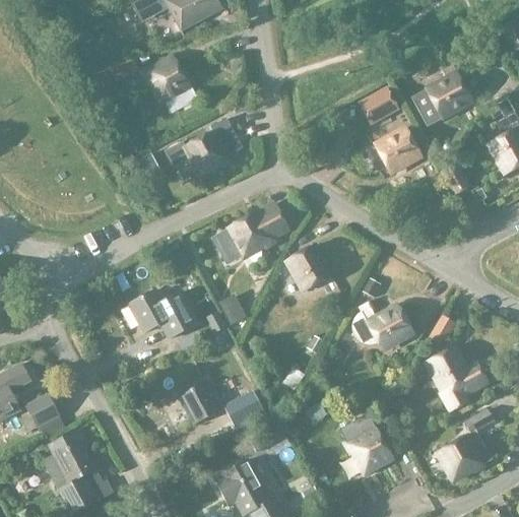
[(135,0),(130,3),(136,13),(159,1),(159,0),(135,0)]
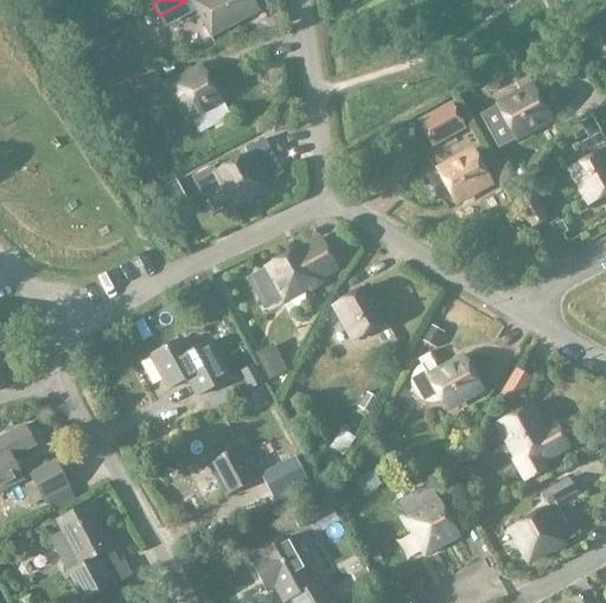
[(192,0),(210,34),(259,8),(254,0),(192,0)]
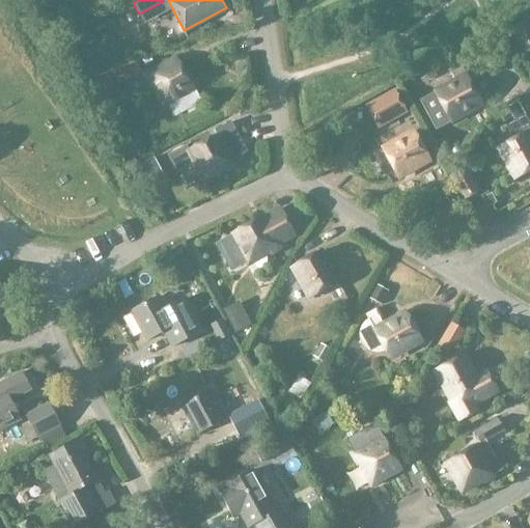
[(510,29),(523,53),(529,49),(529,22),(528,20),(510,29)]
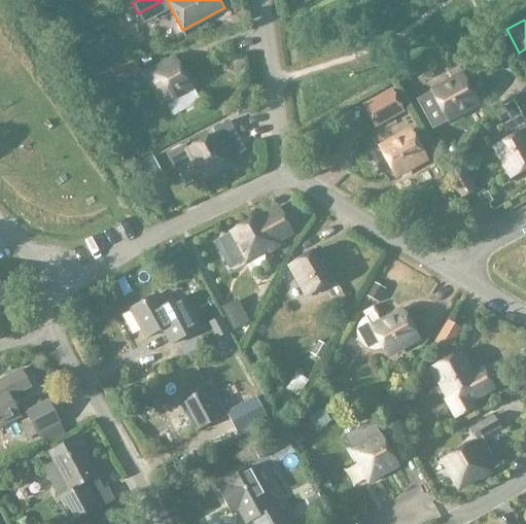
[(79,46),(95,39),(89,27),(73,35),(79,46)]
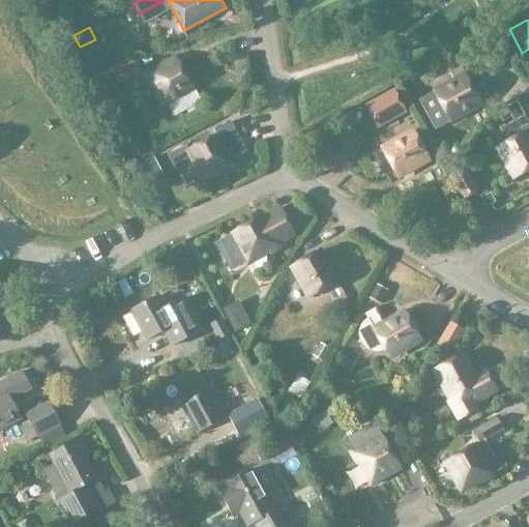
[(202,99),(195,87),(176,56),(147,72),(153,84),(156,82),(176,114),(202,99)]
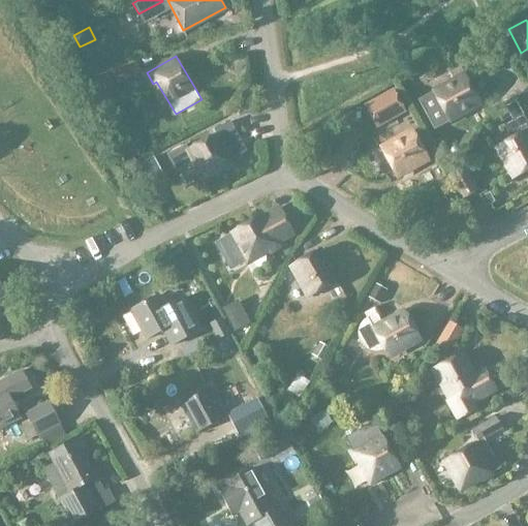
[(134,58),(112,70),(118,84),(142,70),(134,58)]
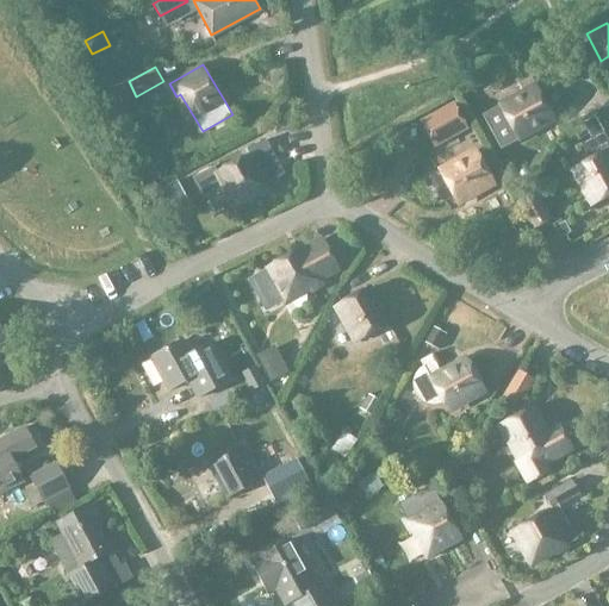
[(485,79),(491,89),(501,85),(495,73),(485,79)]
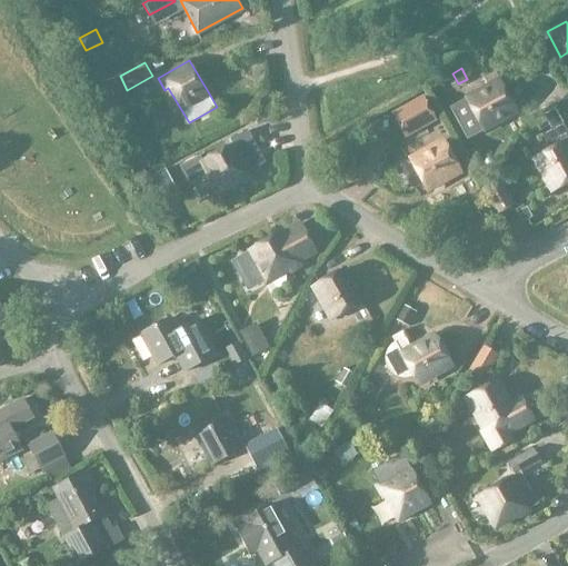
[(467,136),(482,128),(480,125),(504,112),(505,117),(517,110),(496,70),(484,77),(487,83),(465,96),(449,105),(467,136)]
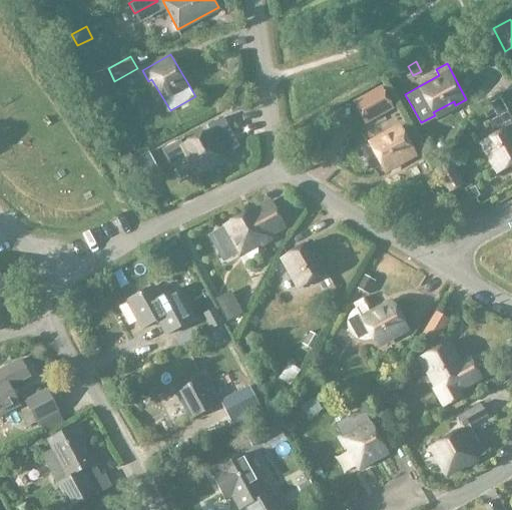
[(391,106),(380,86),(354,101),(365,120),(391,106)]
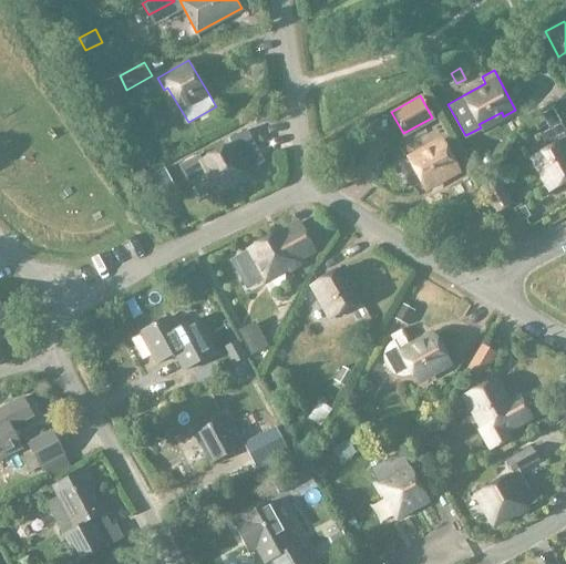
[(548,146),(535,153),(547,176),(543,177),(549,190),(565,181),(565,143),(564,140),(565,137),(565,129),(561,120),(553,105),(543,112),(548,123),(549,126),(547,127),(541,131),(548,146)]
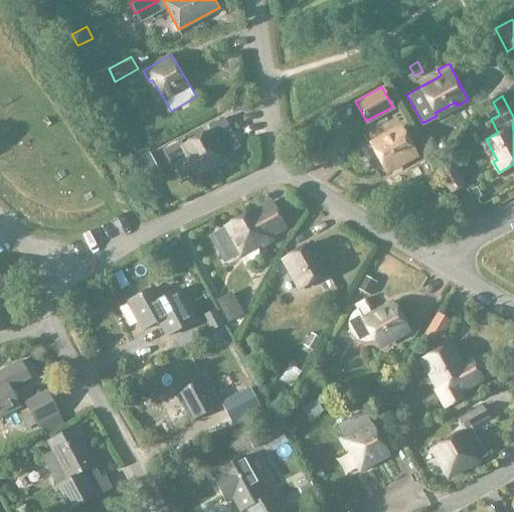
[(487,117),(498,112),(492,101),(481,106),(487,117)]
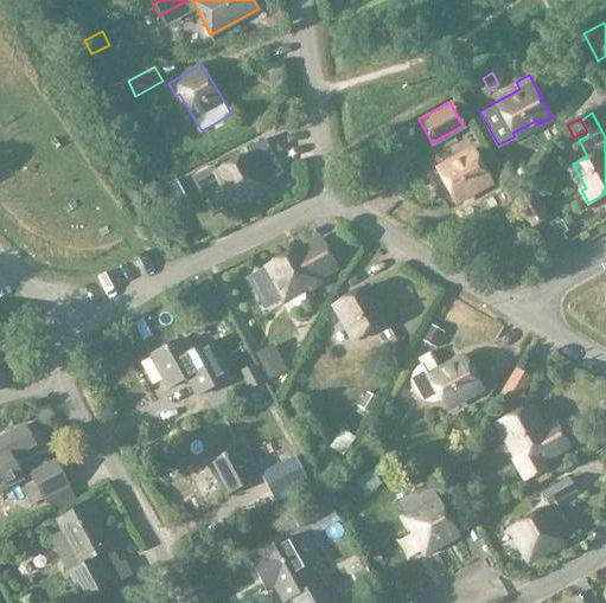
[(211,165),(193,175),(203,193),(219,184),(229,200),(254,186),(256,191),(268,184),(266,180),(282,171),(263,136),(247,146),(249,149),(214,170),(211,165)]
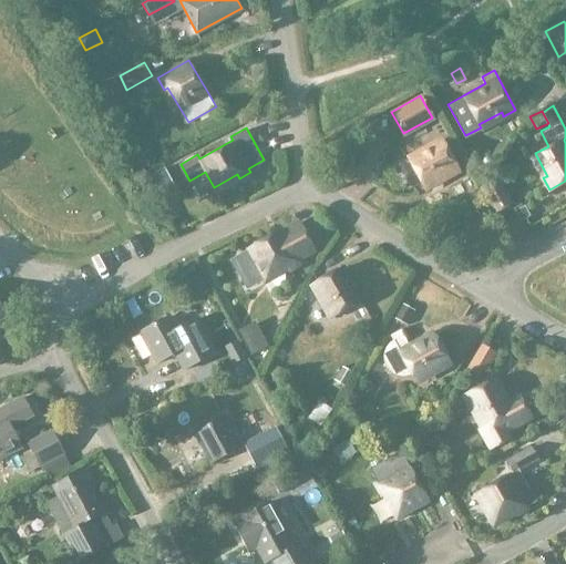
[(439,137),(411,153),(423,175),(420,177),(426,188),(458,172),(439,137)]
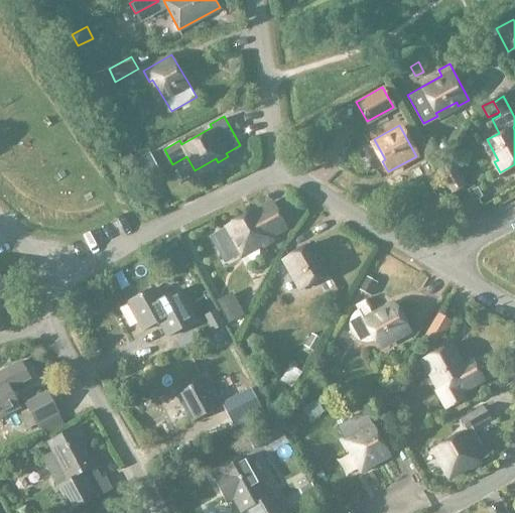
[(436,169),(449,193),(466,183),(453,160),(436,169)]
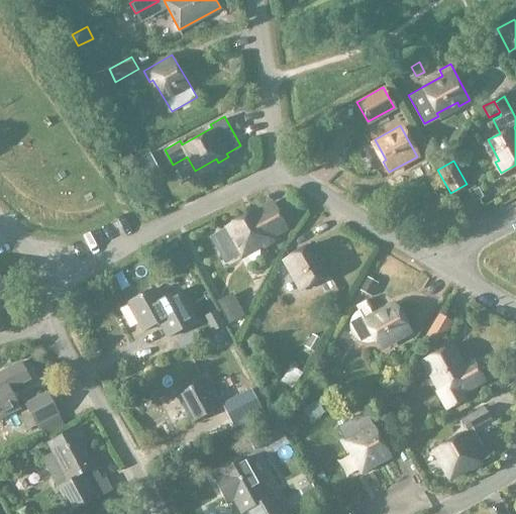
[(259,239),(261,243),(288,227),(273,201),(258,210),(256,209),(218,230),(213,233),(226,258),(259,239)]
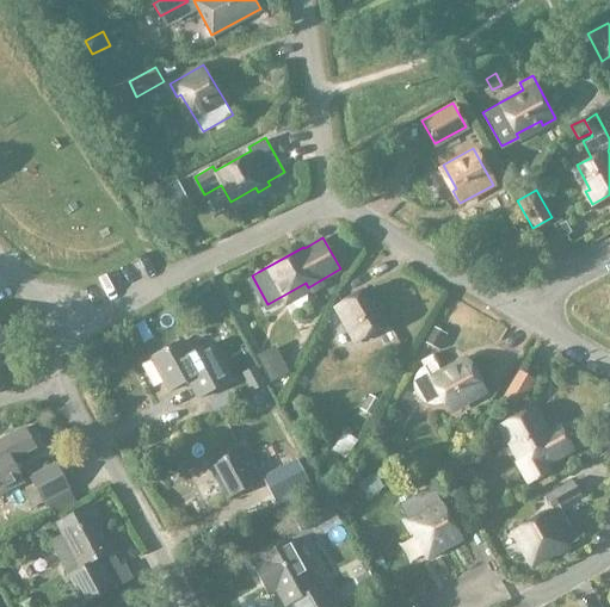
[(389,323),(369,286),(334,305),(342,317),(346,315),(359,339),(389,323)]
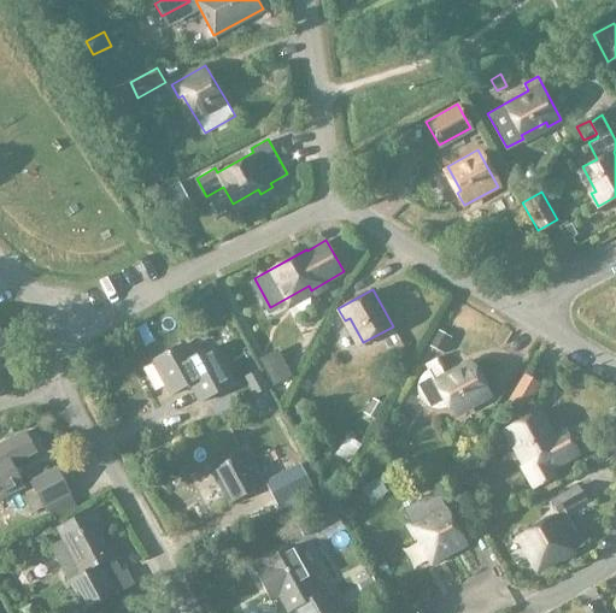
[(233,383),(212,345),(192,355),(185,342),(152,359),(170,394),(191,383),(200,400),(233,383)]
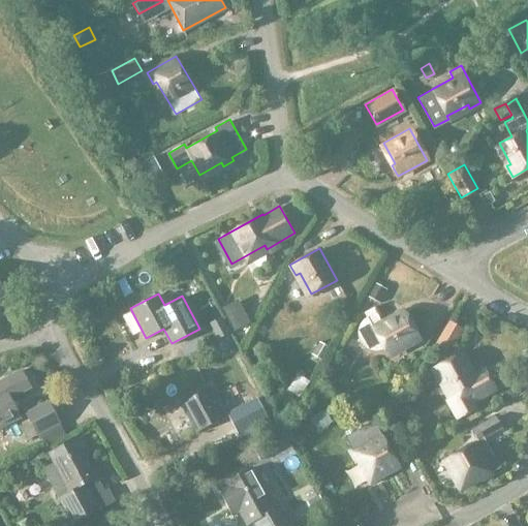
[(358,329),(356,334),(359,338),(363,344),(368,347),(373,349),(377,349),(383,347),(386,352),(407,341),(409,344),(421,338),(404,308),(381,321),(373,306),(364,311),(366,316),(362,319),(359,323),(358,329)]
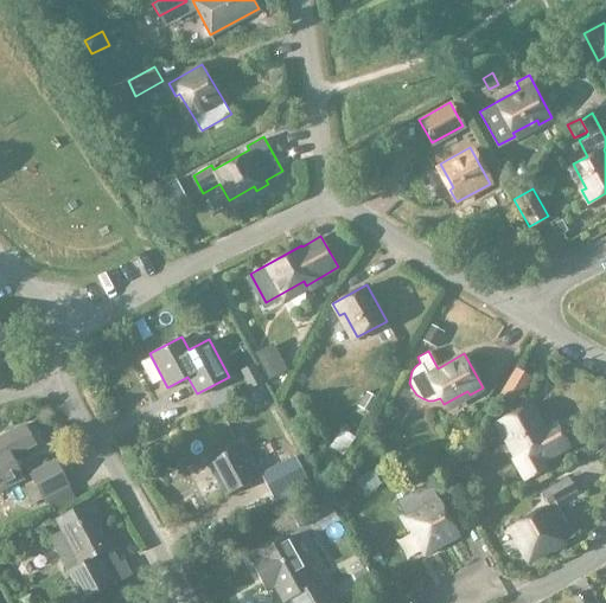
[(238,370),(249,387),(263,379),(253,361),(238,370)]
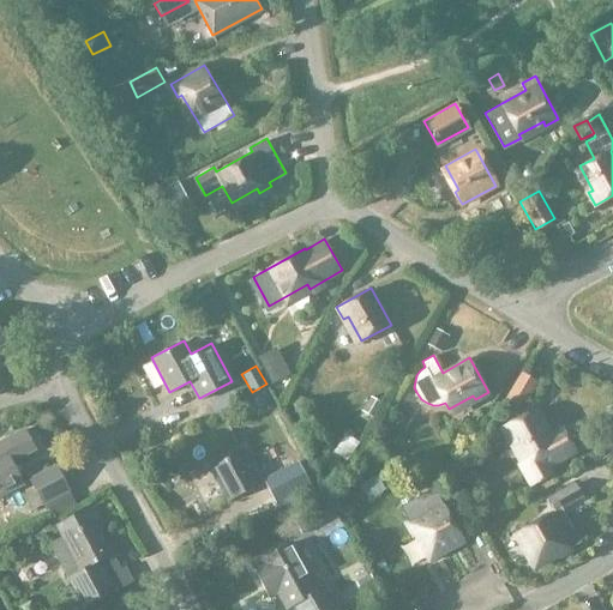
[(517,411),(535,382),(521,373),(503,400),(517,411)]
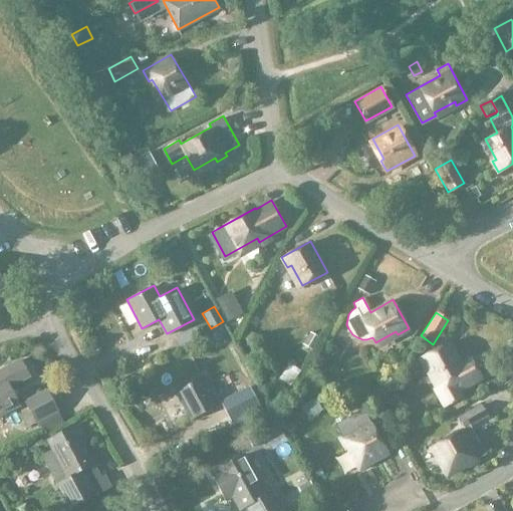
[(309,330),(302,343),(312,349),(319,336),(309,330)]
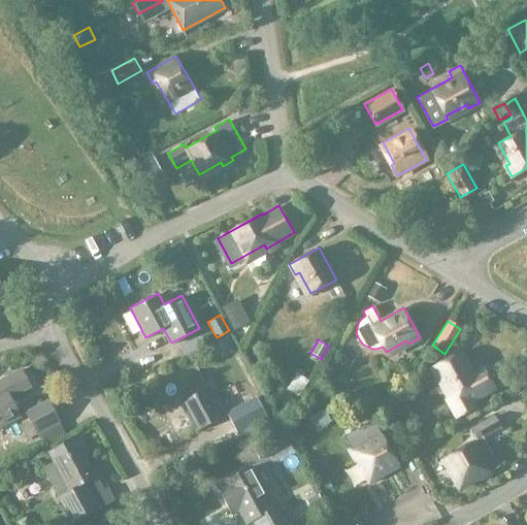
[(474,404),(471,400),(471,399),(494,387),(483,366),(472,372),(461,351),(431,366),(448,396),(446,397),(456,415),(474,404)]
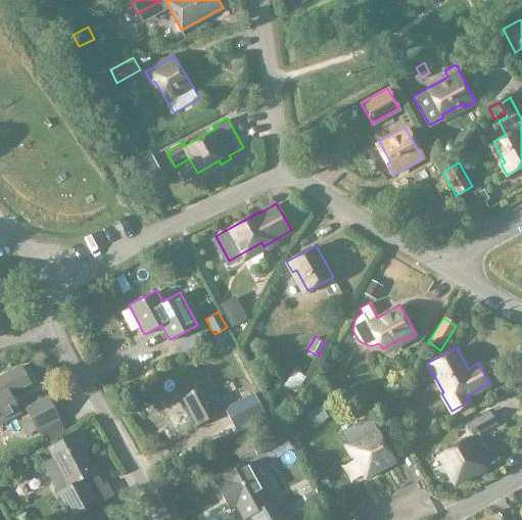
[(0,421),(20,411),(10,391),(30,381),(20,364),(0,375),(0,421)]
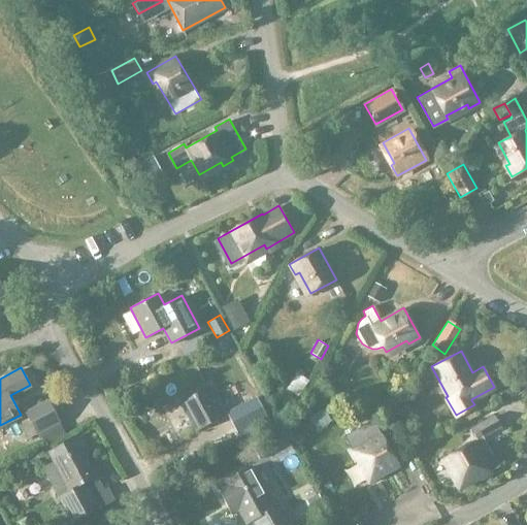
[(180,401),(196,430),(224,416),(208,387),(180,401)]
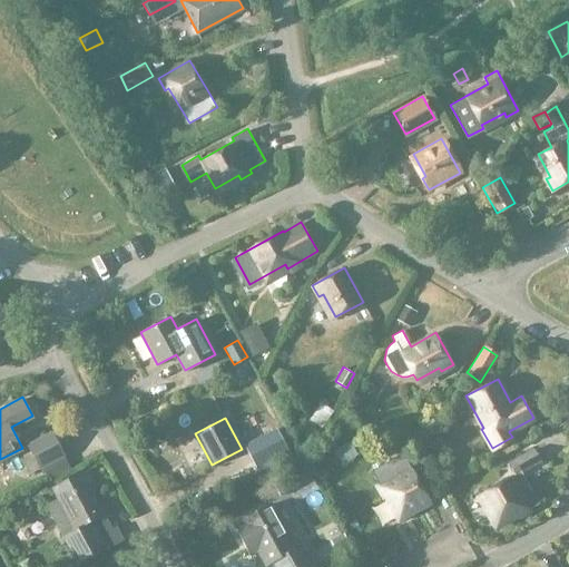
[(276,427),(245,443),(261,473),(275,465),(272,458),(288,449),(276,427)]
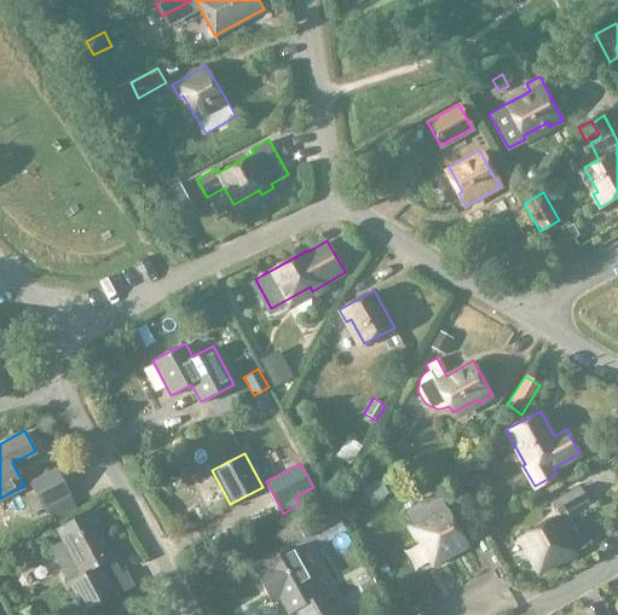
[(29,482),(44,508),(69,493),(56,468),(29,482)]
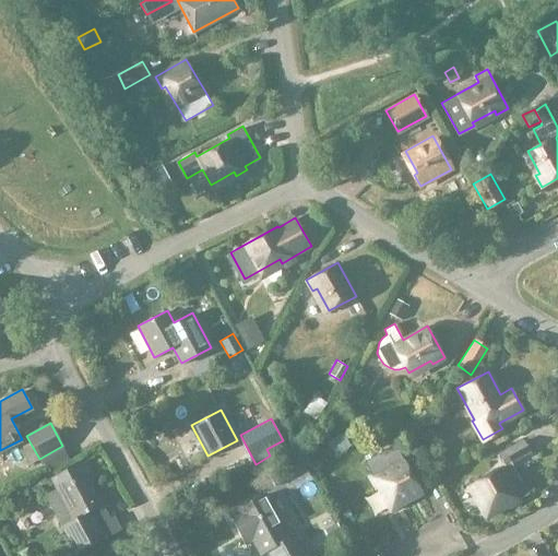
[(469,488),(484,515),(506,503),(508,506),(521,499),(520,496),(529,492),(511,461),(530,451),(522,439),(499,452),(506,463),(502,465),(503,468),(469,488)]
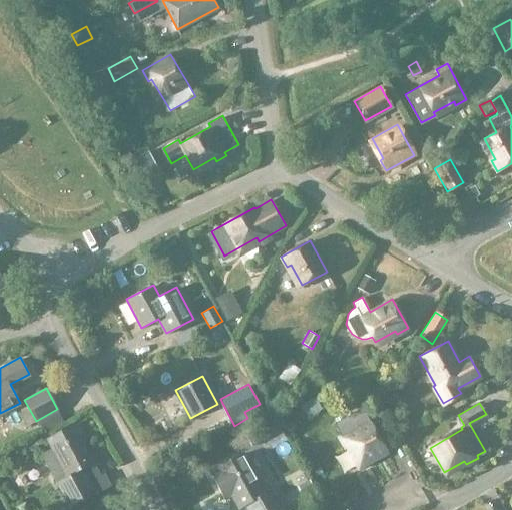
[(359,408),(333,422),(341,436),(339,438),(345,449),(348,448),(359,467),(387,452),(363,409),(359,408)]
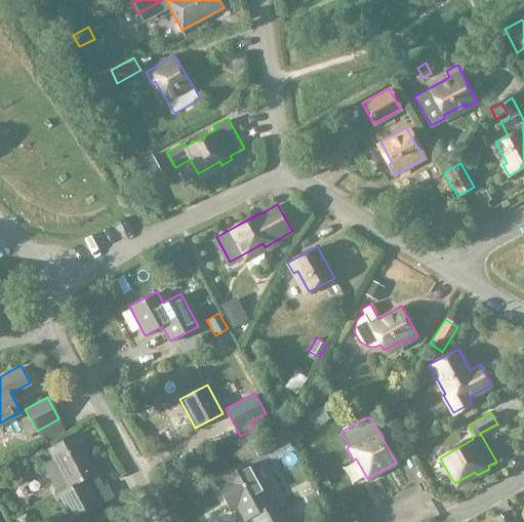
[(43,464),(58,491),(69,512),(64,515),(67,521),(95,521),(109,515),(102,502),(114,495),(108,483),(104,485),(81,444),(85,442),(79,431),(59,441),(66,451),(43,464)]
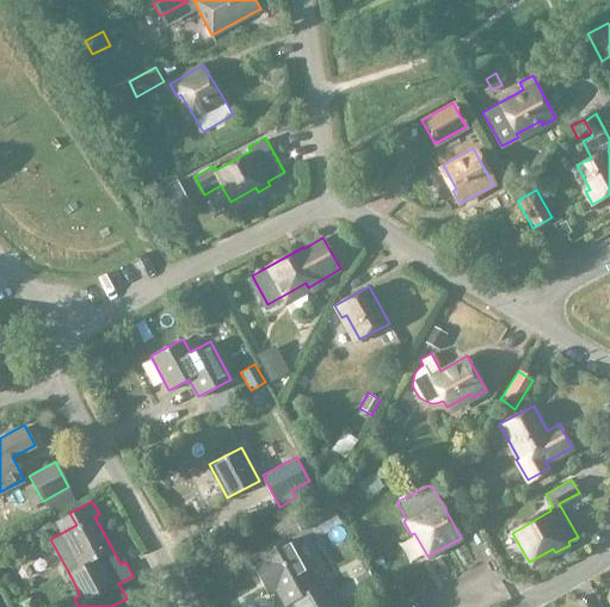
[(295,519),(312,515),(309,502),(291,506),(295,519)]
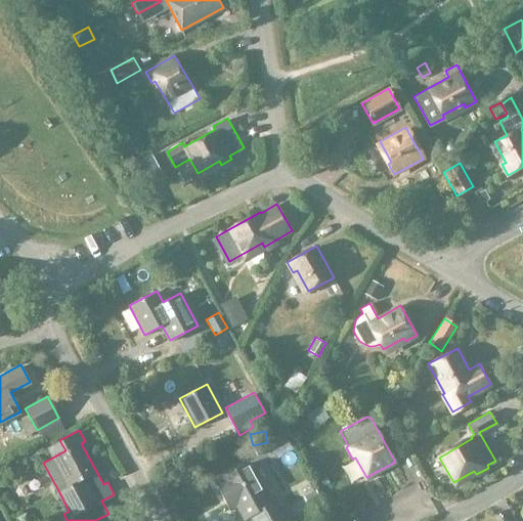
[(222,479),(215,483),(229,508),(236,504),(245,519),(253,515),(255,520),(290,520),(291,520),(278,500),(271,503),(256,475),(249,461),(221,476),(222,479)]
